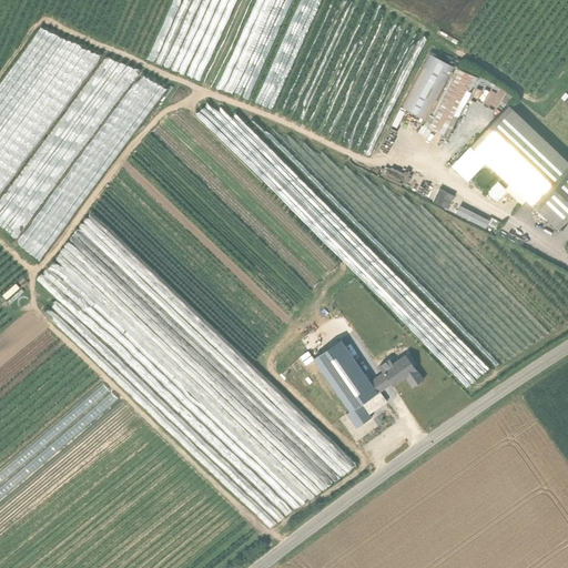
[(426,50),(396,112),(399,113),(409,118),(439,57),(426,50)]
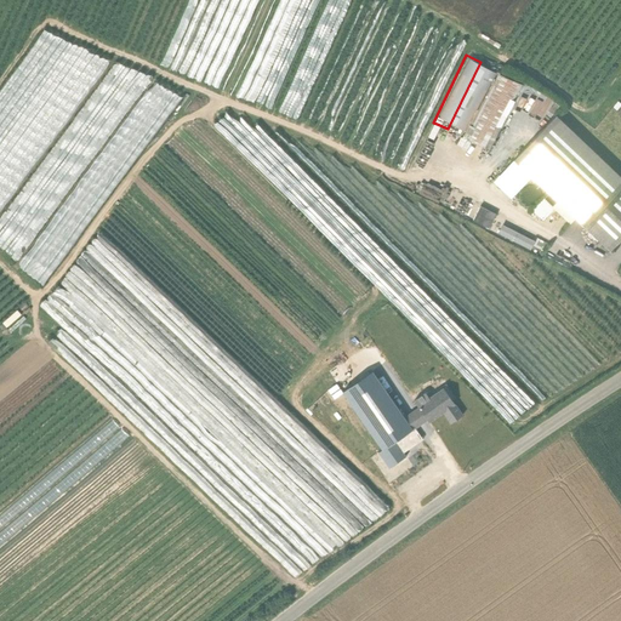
[(483,62),(448,130),(463,137),(497,70),(483,62)]
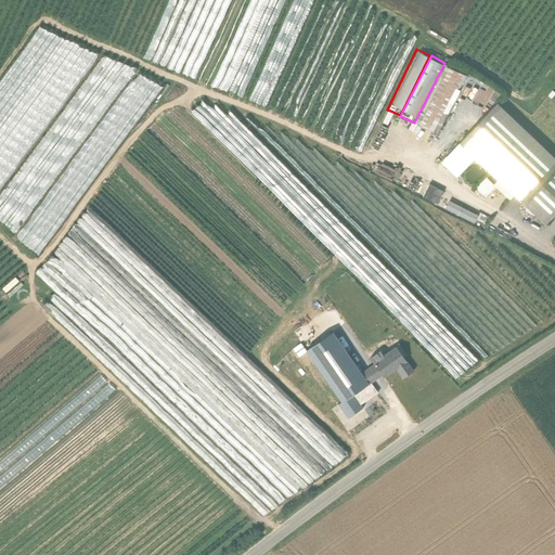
[(446,67),(415,125),(435,134),(465,77),(446,67)]
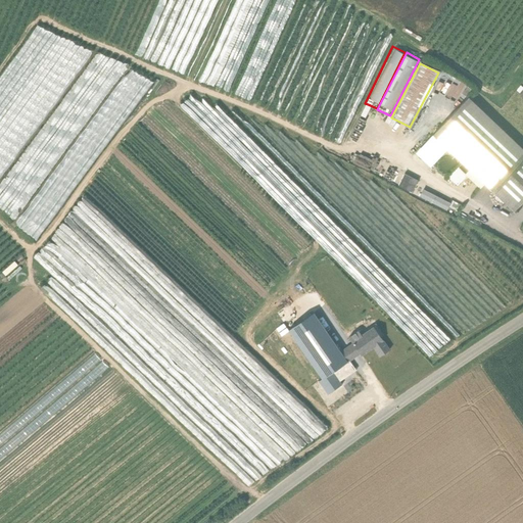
[(242,75),(237,93),(254,98),(259,80),(242,75)]
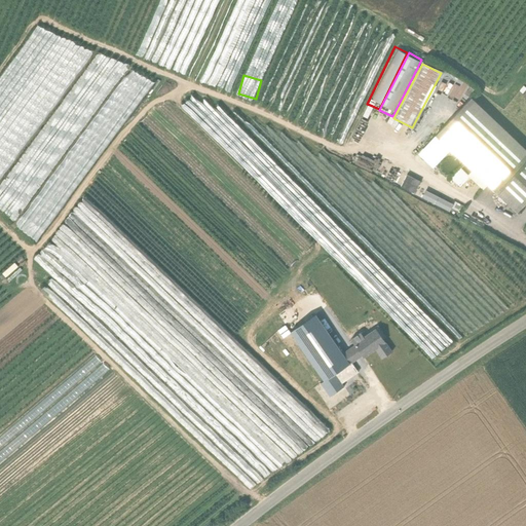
[(455,96),(466,80),(462,77),(452,92),(455,96)]
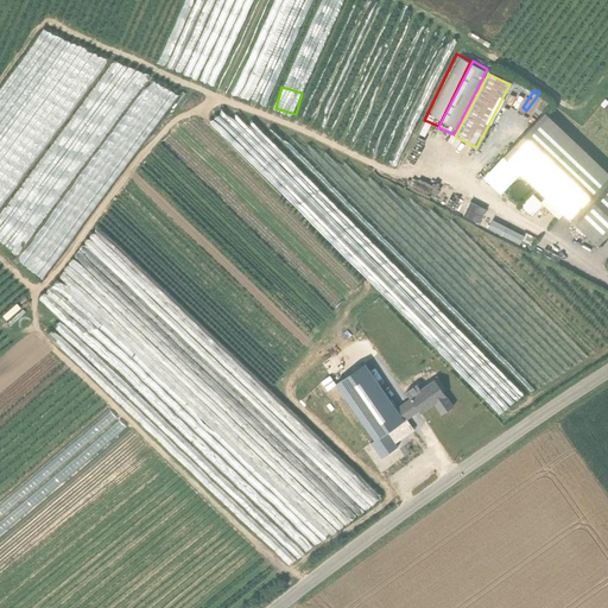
[(607,173),(544,114),(502,158),(545,198),(571,223),(575,227),(597,248),(607,236),(607,173)]
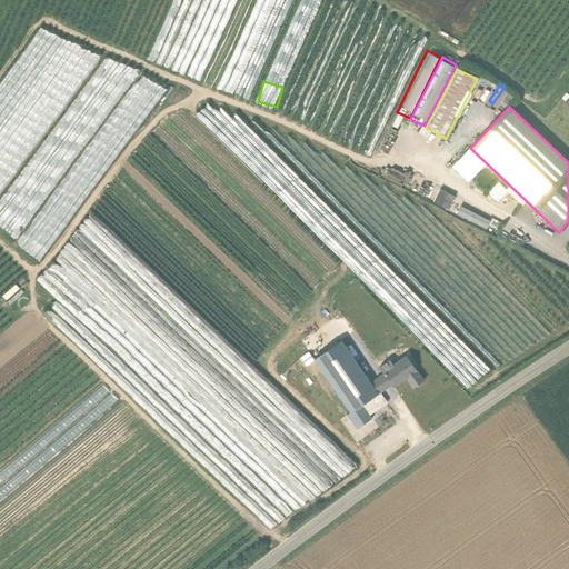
[(478,166),(466,178),(470,181),(482,169),(478,166)]
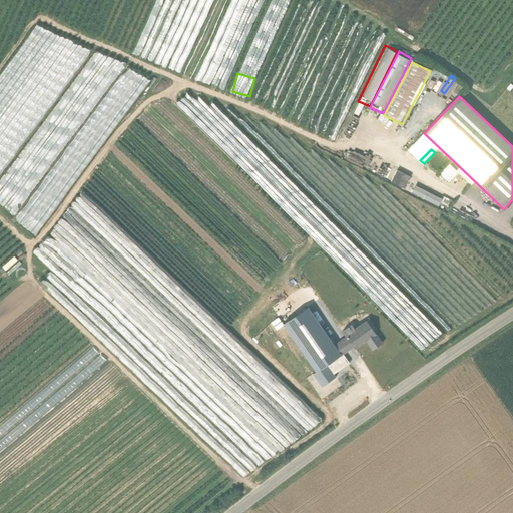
[(462,170),(460,167),(456,171),(449,163),(448,164),(442,170),(439,173),(445,180),(448,183),(458,173),(459,173),(466,180),(466,181),(460,187),(463,190),(469,183),(470,184),(471,185),(471,184),(474,181),(473,179),(462,170)]
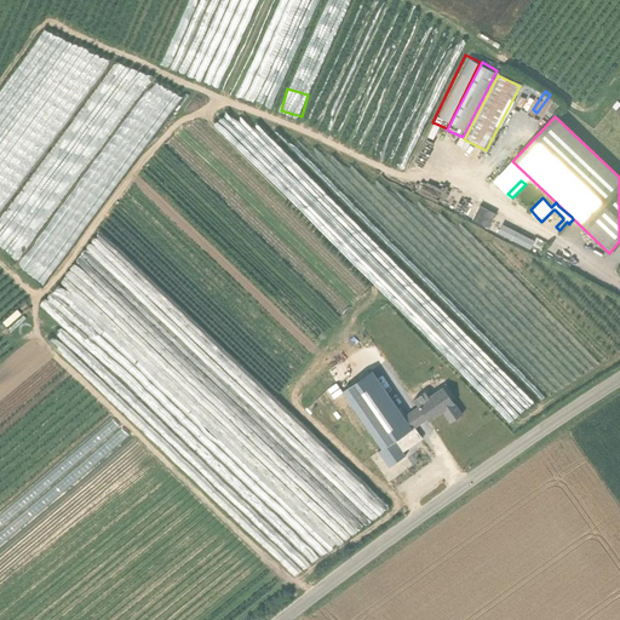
[(451,199),(447,207),(466,218),(471,210),(451,199)]
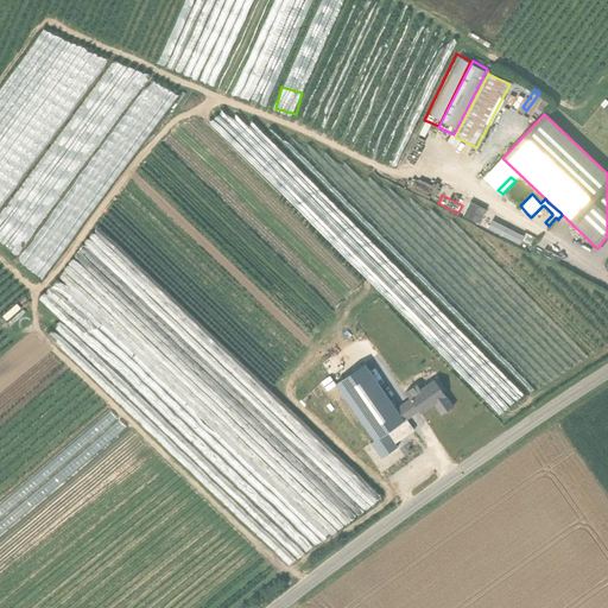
[(470,202),(462,216),(479,225),(486,210),(470,202)]
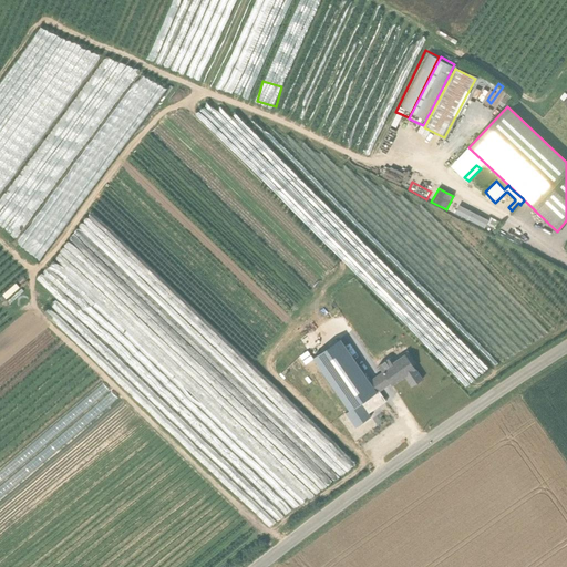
[(459,206),(454,214),(484,229),(488,222),(459,206)]
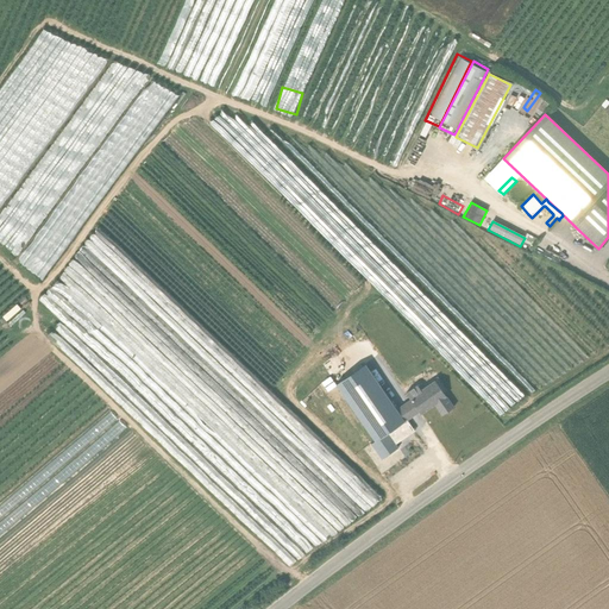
[(14,313),(5,325),(11,330),(19,318),(14,313)]
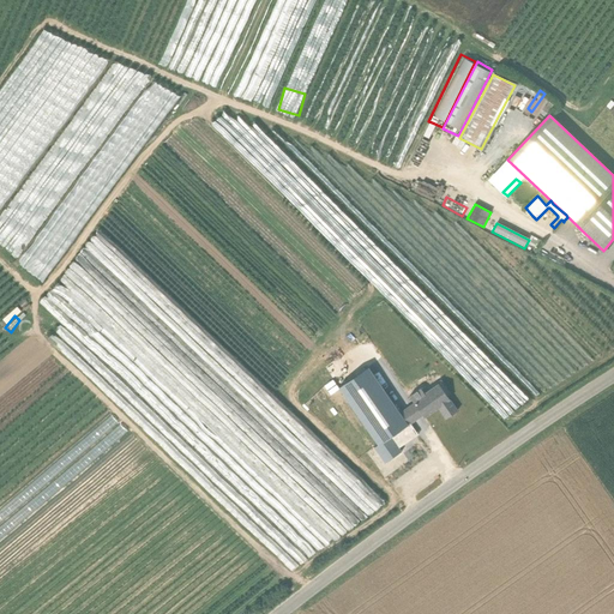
[(371,363),(341,383),(378,444),(375,445),(385,462),(404,450),(402,445),(420,434),(413,422),(439,407),(446,419),(459,409),(441,379),(425,389),(422,384),(409,391),(415,402),(401,411),(371,363)]
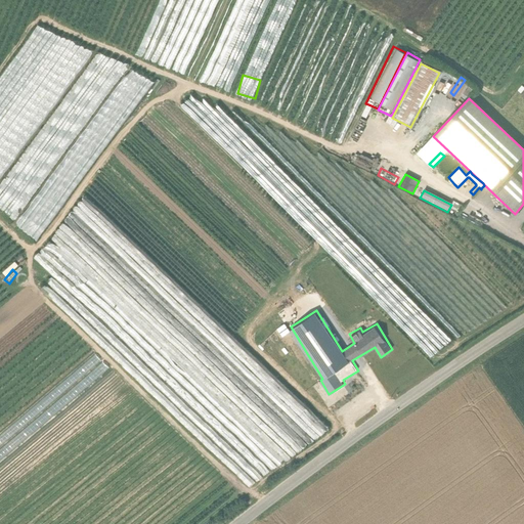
[(177,319),(163,315),(160,324),(175,329),(177,319)]
